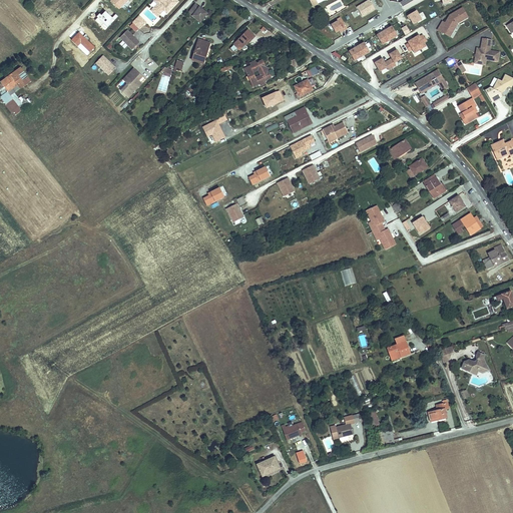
[(166,13),(177,2),(175,0),(166,0),(166,1),(165,2),(164,1),(164,0),(154,0),(153,1),(157,4),(153,8),(160,14),(163,10),(166,13)]
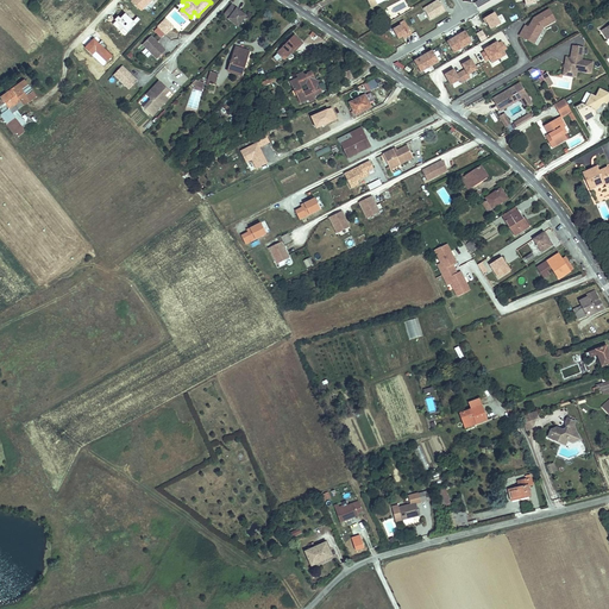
[(429,20),(445,11),(438,0),(424,10),(429,20)]
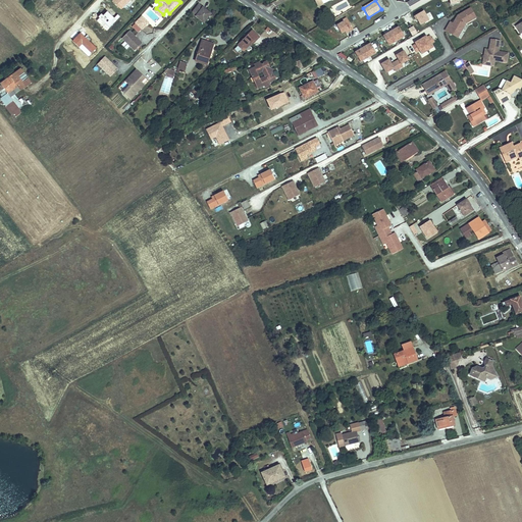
[(211,13),(206,9),(205,10),(202,8),(203,7),(199,4),(192,13),(199,19),(201,17),(206,21),(211,13)]
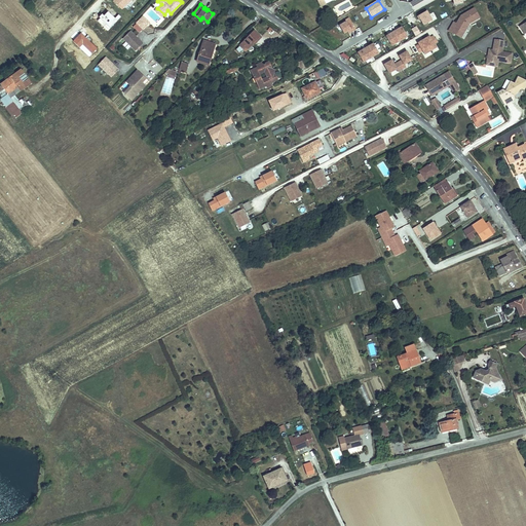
[(164,14),(157,8),(155,10),(161,17),(164,14)]
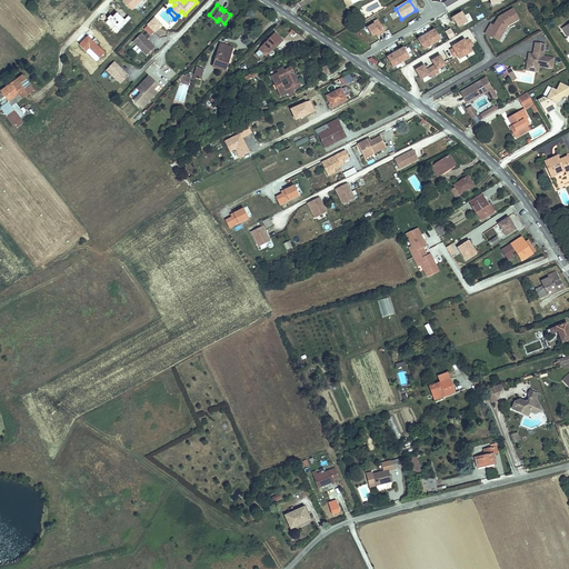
[(499,41),(508,26),(519,19),(512,9),(500,16),(501,17),(499,20),(498,19),(493,26),(490,23),(486,33),(499,41)]
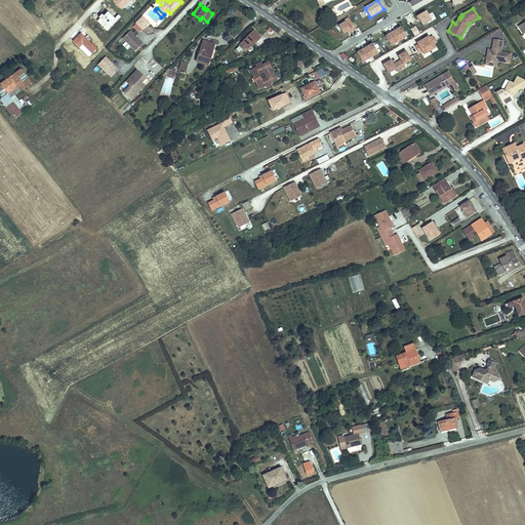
[(432,21),(426,11),(416,16),(418,21),(419,19),(422,26),(432,21)]
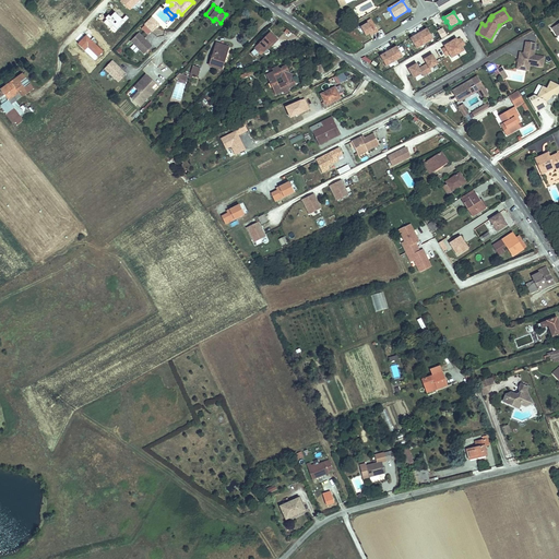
[(156,27),(153,23),(155,21),(152,18),(145,24),(152,32),(156,27)]
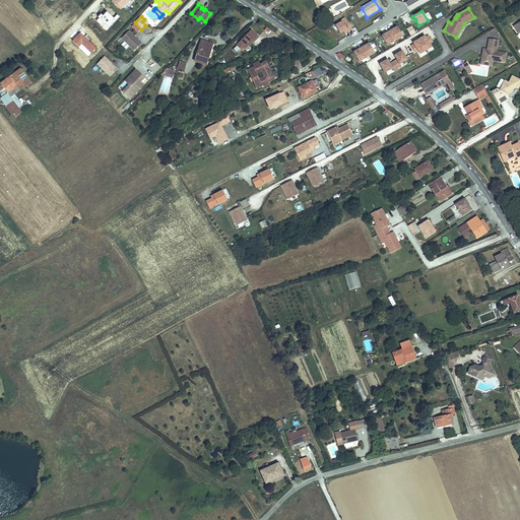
[(351,29),(345,18),(341,20),(342,21),(335,25),(340,34),(343,31),(345,30),(346,33),(351,29)]
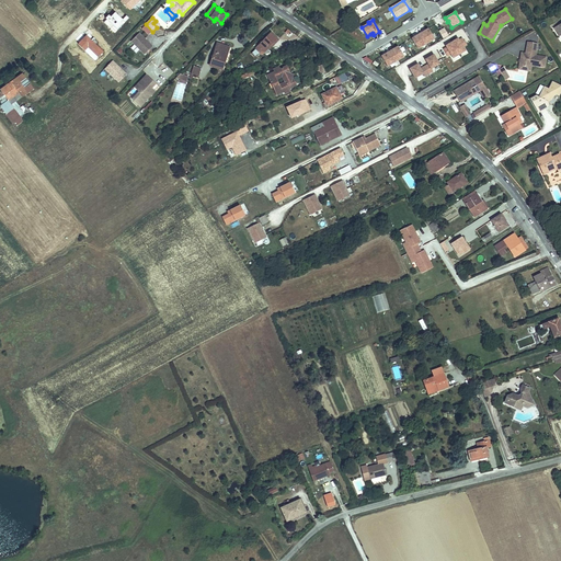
[(435,39),(428,29),(420,34),(426,44),(435,39)]
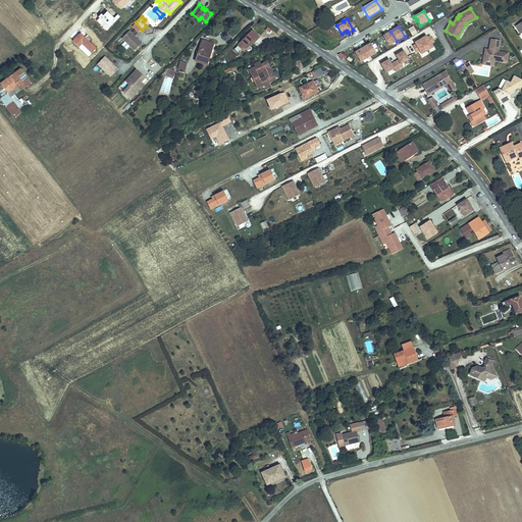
[(135,51),(142,43),(129,31),(122,38),(135,51)]
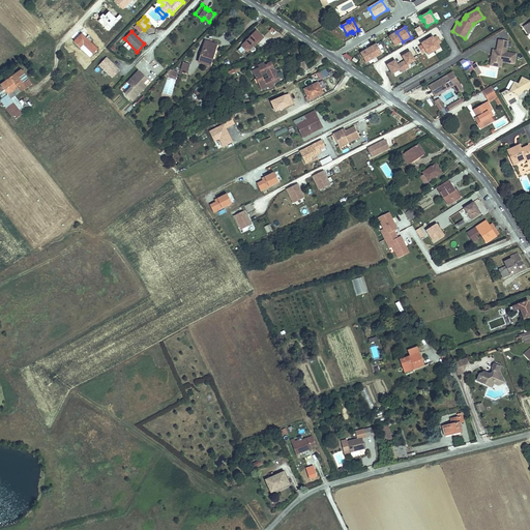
[(259,42),(263,37),(256,31),(241,46),(247,52),(256,42),(258,40),(259,42)]
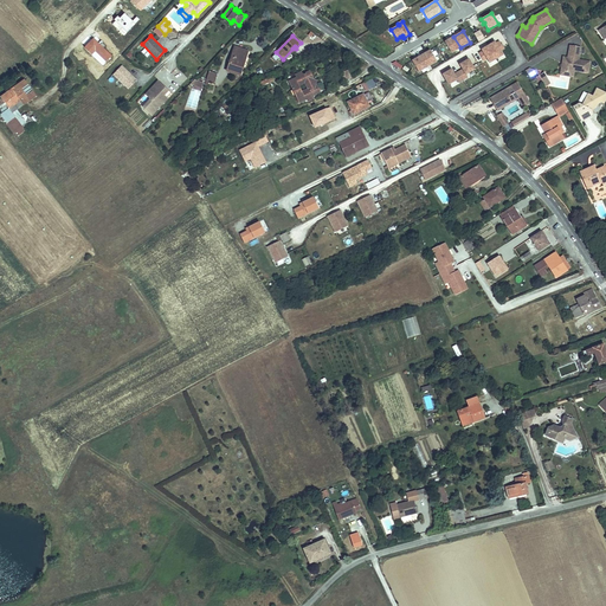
[(461,47),(453,37),(445,42),(451,53),(461,47)]
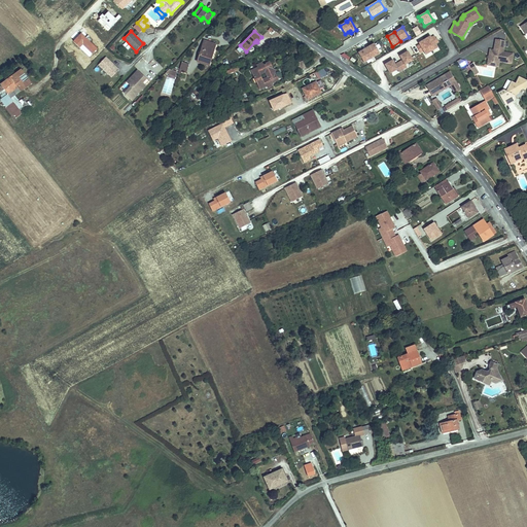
[(435,44),(438,42),(434,36),(431,38),(430,36),(424,39),(431,51),(437,47),(435,44)]
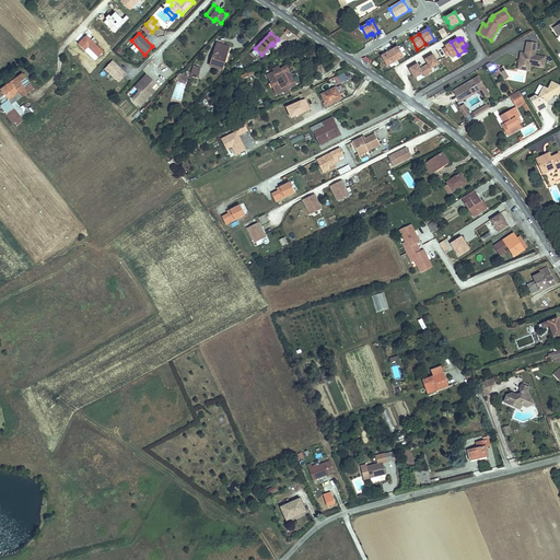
[(458,55),(451,42),(445,46),(446,47),(443,49),(446,56),(450,54),(452,58),(458,55)]
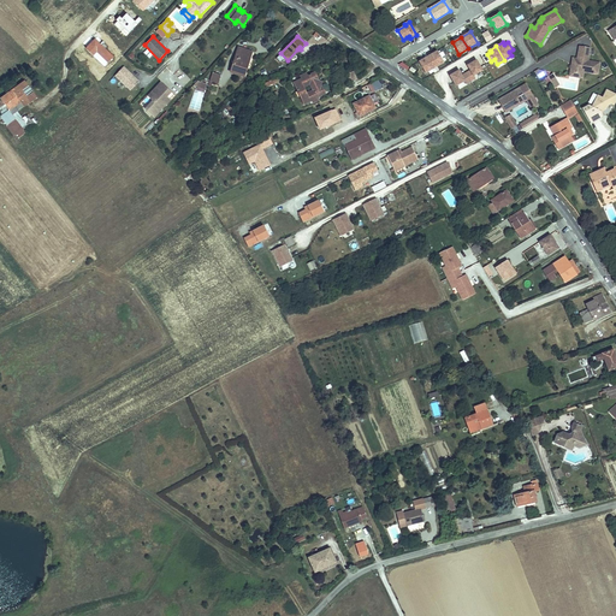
[(598,73),(599,63),(588,60),(591,48),(580,46),(578,55),(581,55),(580,59),(578,59),(573,58),(570,71),(582,73),(584,71),(598,73)]
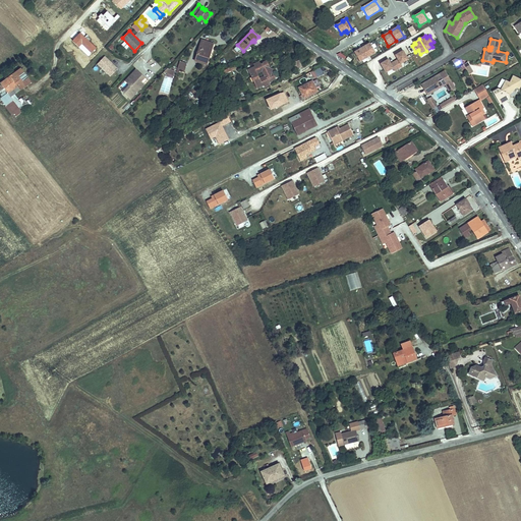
[(209,57),(212,48),(205,46),(206,42),(201,40),(195,61),(207,64),(208,60),(207,59),(208,57),(209,57)]
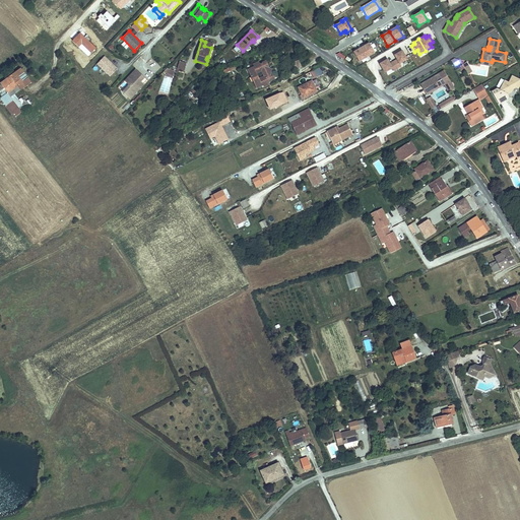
[(375,53),(369,43),(362,48),(367,57),(375,53)]
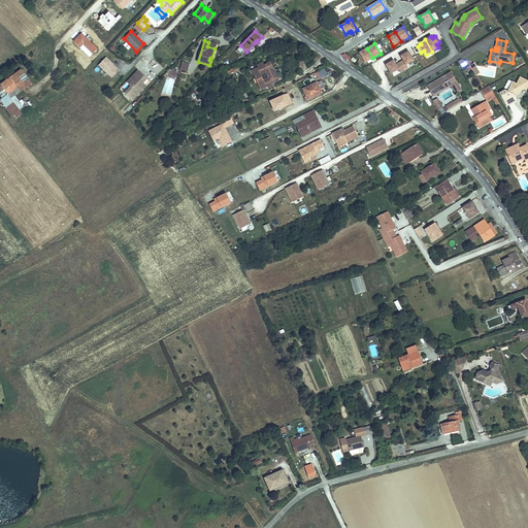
[(372,58),(367,48),(359,53),(364,63),(372,58)]
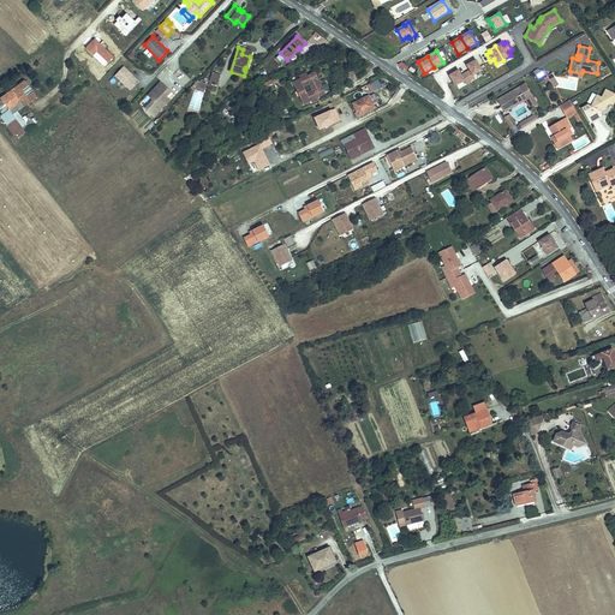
[(473,76),(482,70),(476,60),(466,65),(470,70),(461,75),(458,70),(449,76),(455,85),(464,81),(465,84),(475,78),(473,76)]
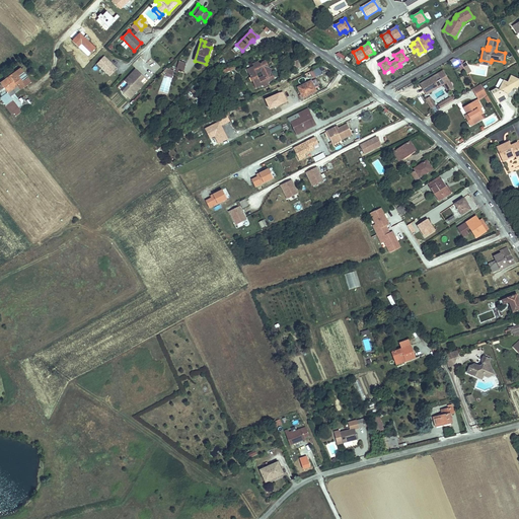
[(118,69),(104,57),(97,64),(110,76),(118,69)]
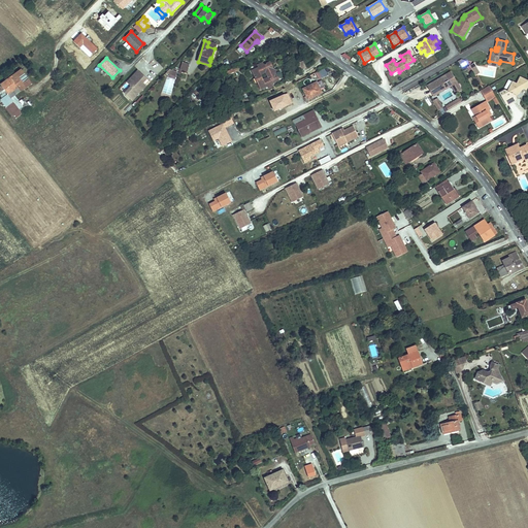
[(306,67),(303,61),(297,64),(300,70),(306,67)]
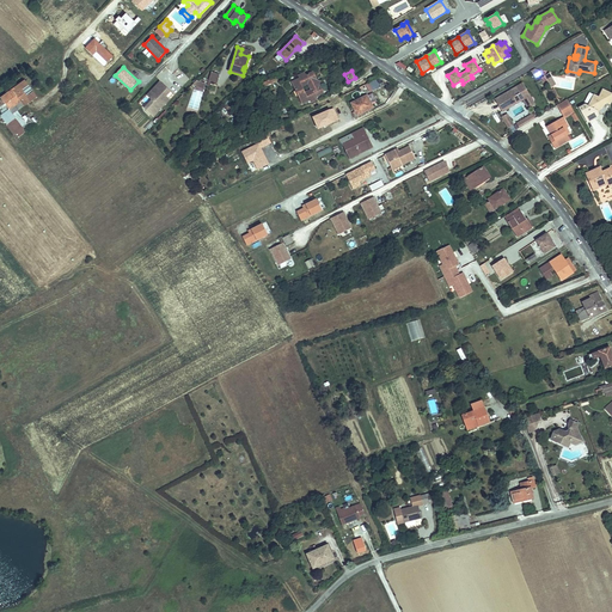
[(216,83),(219,74),(212,72),(207,86),(209,87),(212,81),(216,83)]
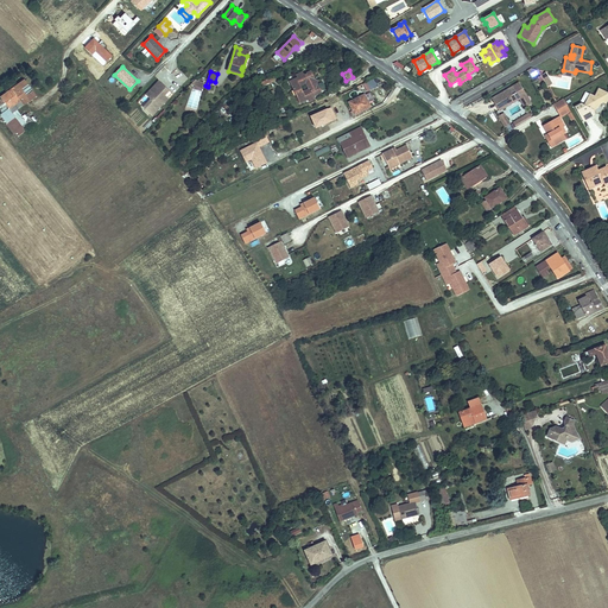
[(310,101),(315,99),(314,96),(321,93),(317,84),(316,86),(312,80),(315,80),(310,71),(303,75),(302,73),(297,75),(298,77),(290,82),(293,90),(297,88),(299,94),(297,95),(301,102),(309,99),(310,101)]
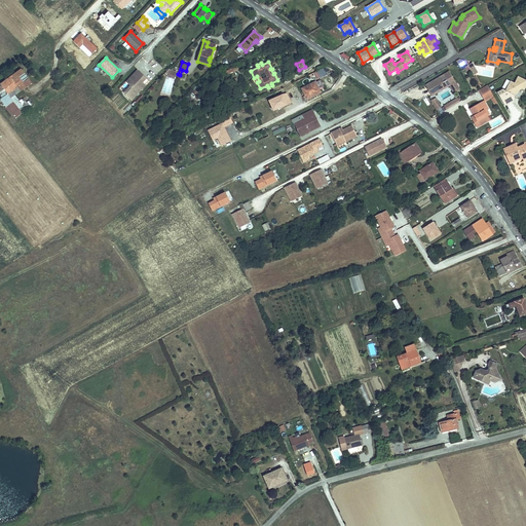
[(227,75),(238,69),(237,66),(226,71),(227,75)]
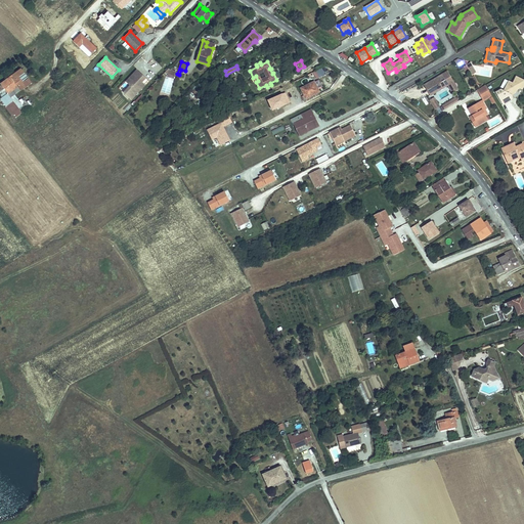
[(331,73),(334,71),(326,66),(316,71),(320,78),(331,73)]
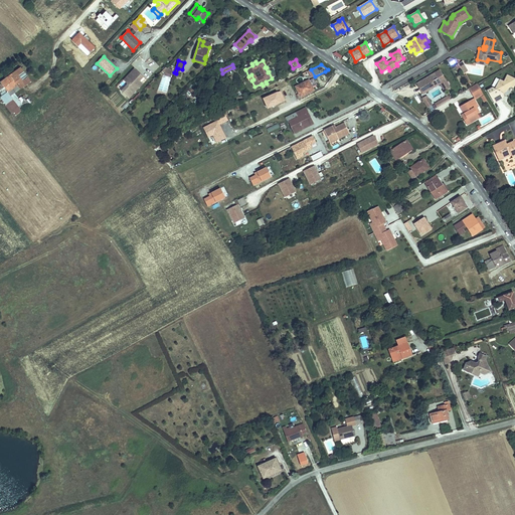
[(31,81),(21,67),(0,82),(0,96),(1,97),(0,97),(0,102),(0,103),(3,101),(10,96),(14,93),(19,89),(20,90),(31,81)]
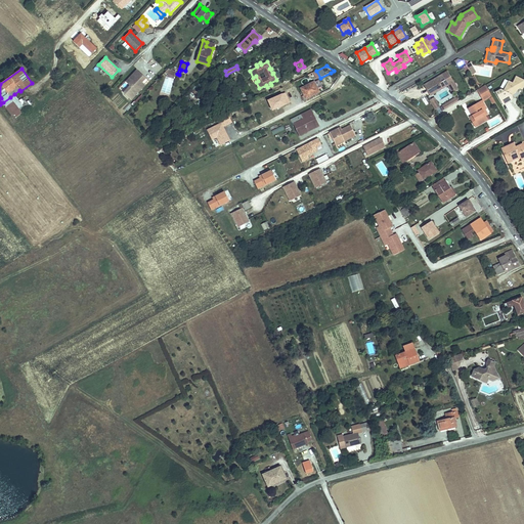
[(138,87),(146,78),(137,70),(125,82),(130,86),(123,92),(131,100),(141,90),(138,87)]
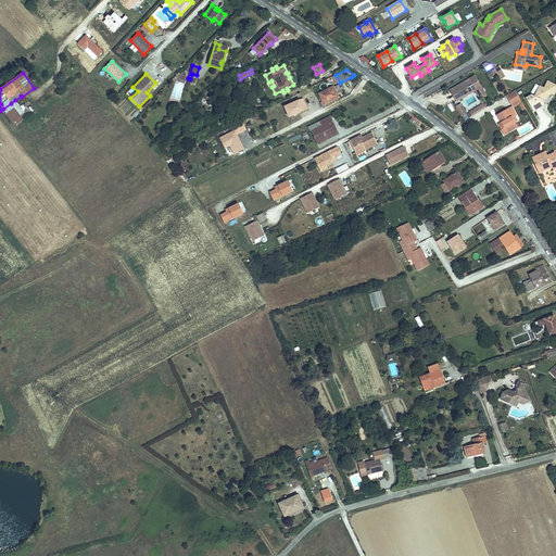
[(485,95),(475,76),(450,90),(456,102),(476,90),(480,99),(485,95)]
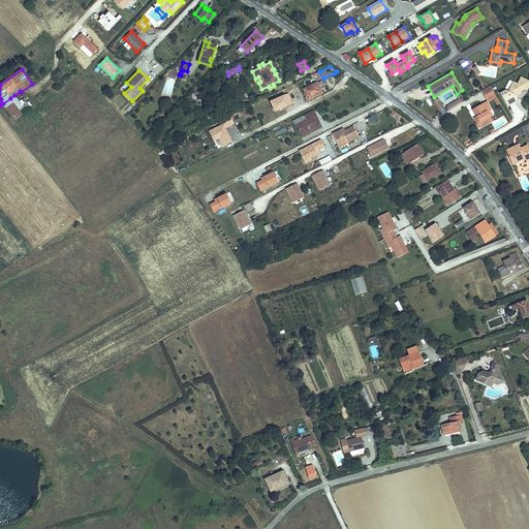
[(527,90),(528,86),(528,81),(521,76),(518,84),(514,82),(508,92),(505,90),(500,93),(507,106),(518,100),(517,96),(521,94),(522,91),(521,90),(523,89),(525,89),(527,90)]
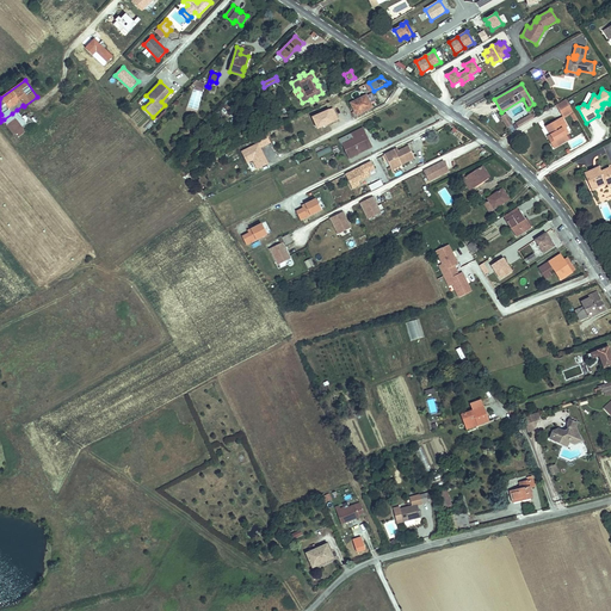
[(357,116),(372,107),(371,104),(366,96),(366,94),(351,103),(355,111),(352,112),(355,116),(356,115),(357,116)]
